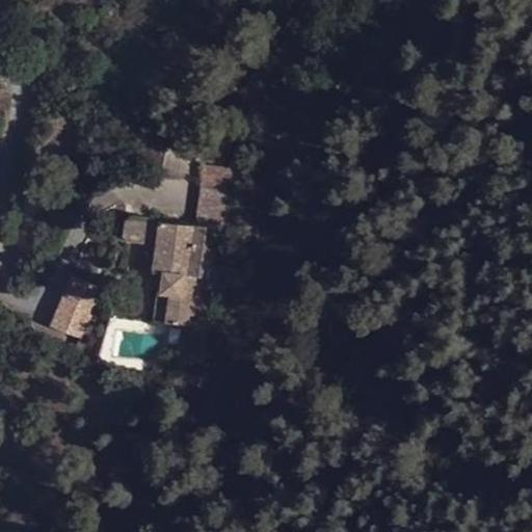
[(200,188),(222,190),(225,168),(203,165),(200,188)]
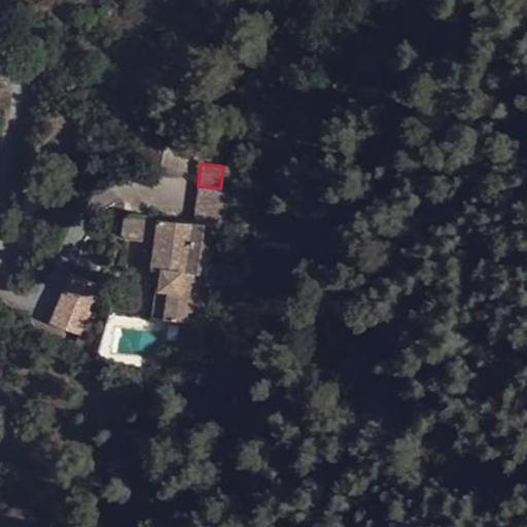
[(190,222),(196,223),(224,227),(227,190),(220,188),(198,186),(190,222)]
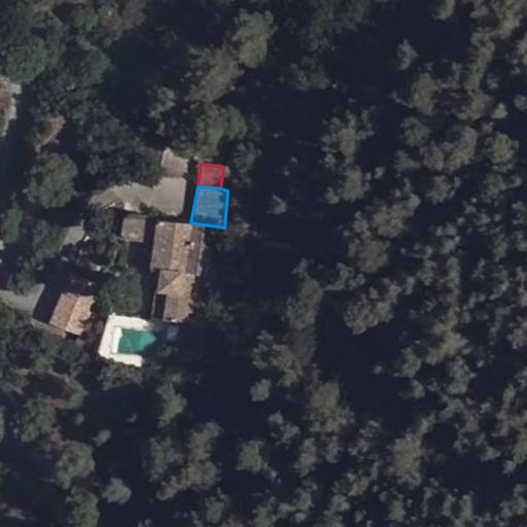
[(140,215),(126,214),(124,224),(123,236),(137,238),(140,215)]
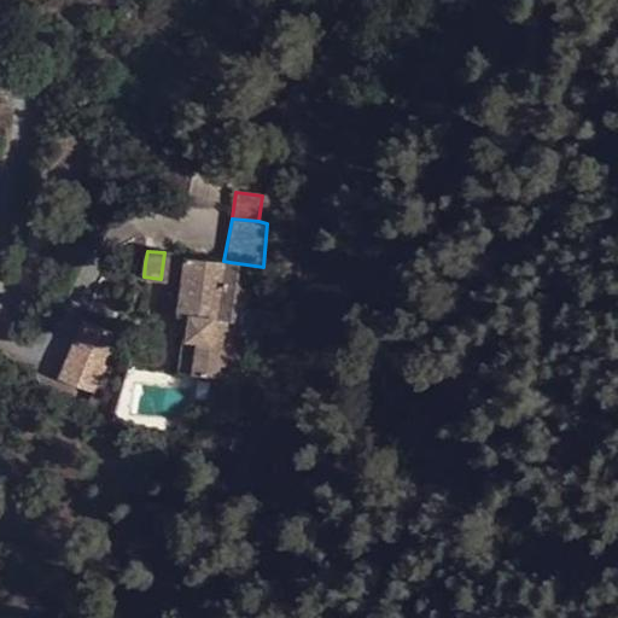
[(164,252),(161,279),(180,283),(178,315),(188,318),(186,339),(182,338),(178,372),(222,378),(223,367),(239,368),(242,333),(244,316),(222,313),(229,262),(223,261),(164,252)]
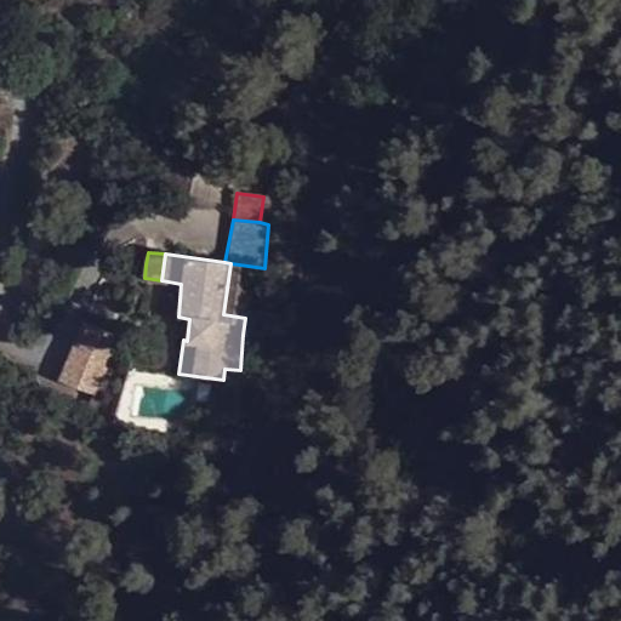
[(245,311),(245,318),(243,335),(262,337),(266,314),(245,311)]
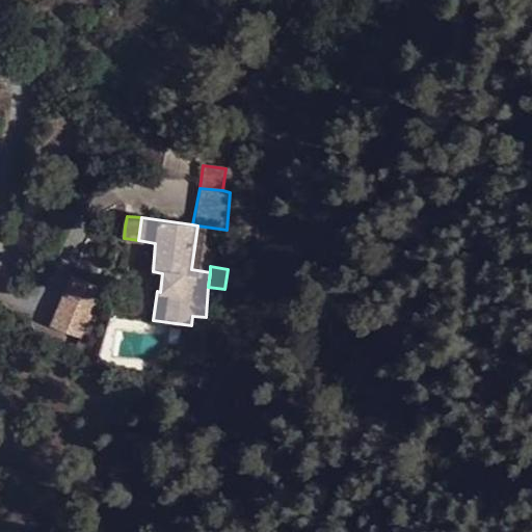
[(68,274),(50,327),(82,338),(100,285),(68,274)]
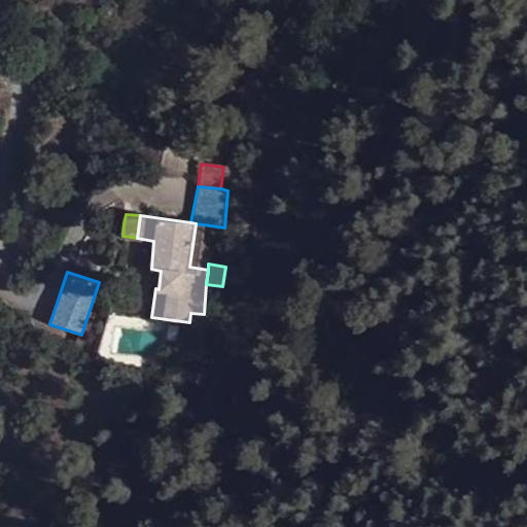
All buildings are outlined.
